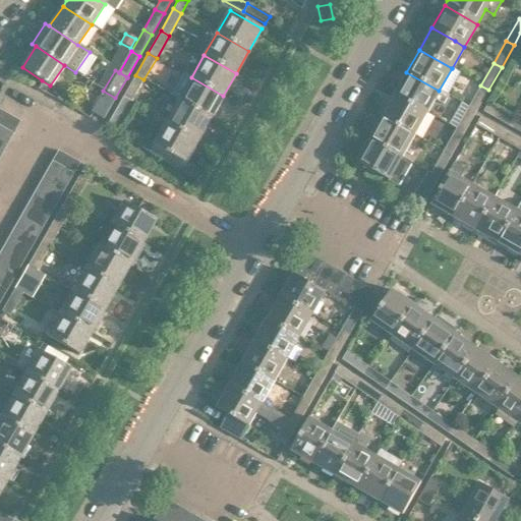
[(406,72),(394,95),(426,113),(433,100),(443,105),(448,96),(439,91),(406,72)]
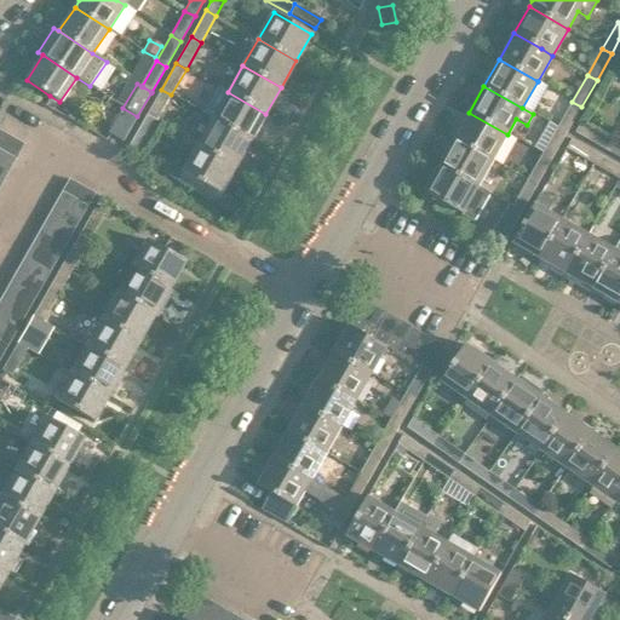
[(251,141),(265,114),(228,92),(219,87),(204,114),(212,119),(251,141)]
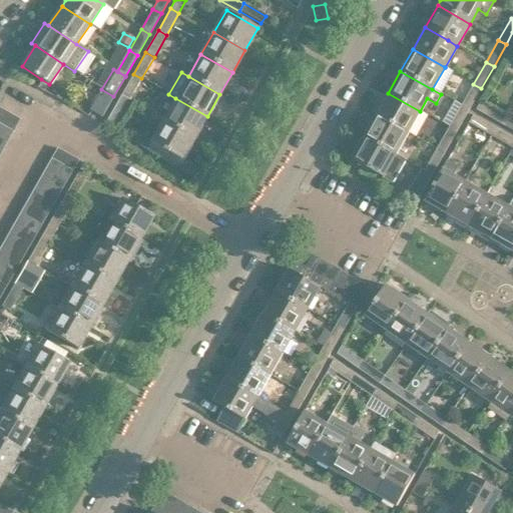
[(141,78),(133,74),(121,96),(129,100),(141,78)]
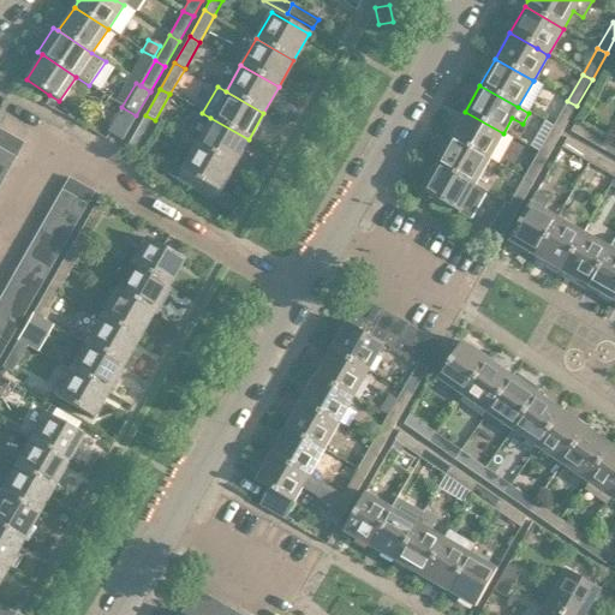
[(53,111),(59,101),(49,95),(43,105),(53,111)]
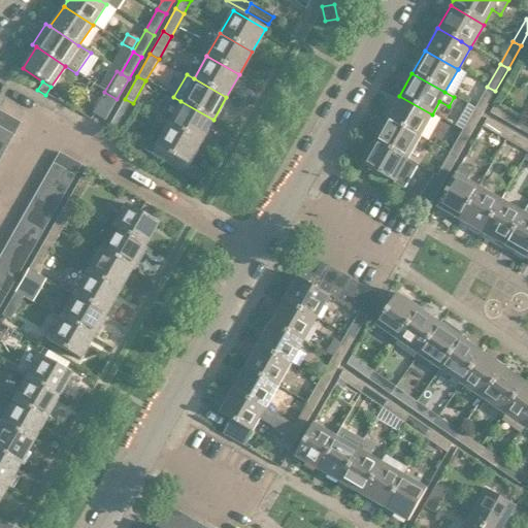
[(483,113),(495,91),(487,87),(474,108),(483,113)]
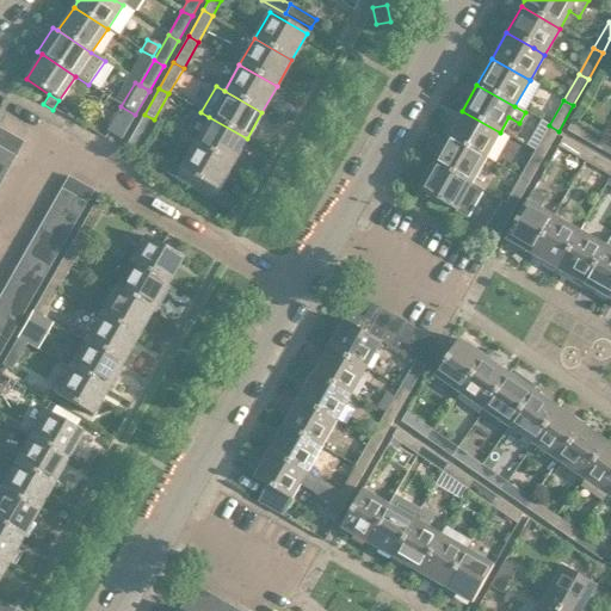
[(121,106),(106,133),(121,141),(135,115),(121,106)]
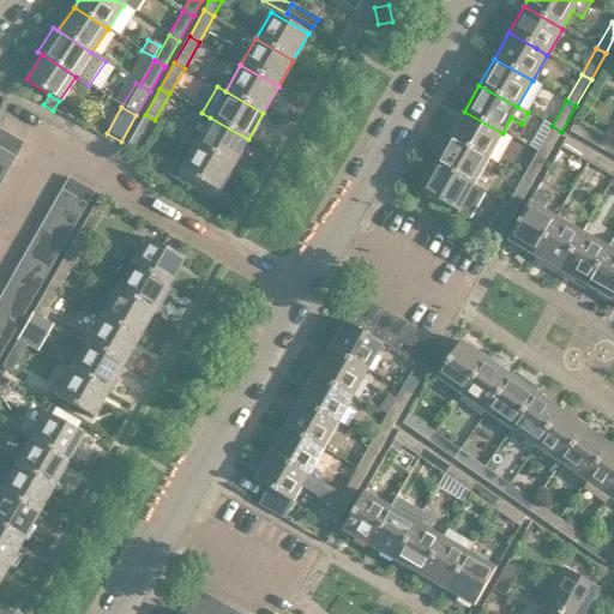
[(503,133),(464,112),(449,138),(487,160),(503,133)]
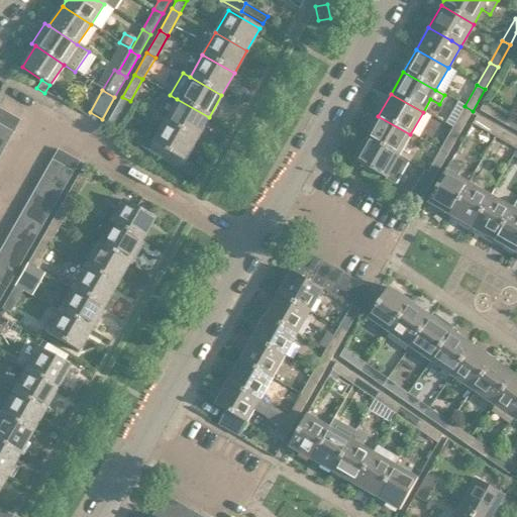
[(130,101),(122,97),(107,122),(120,129),(134,104),(130,101)]
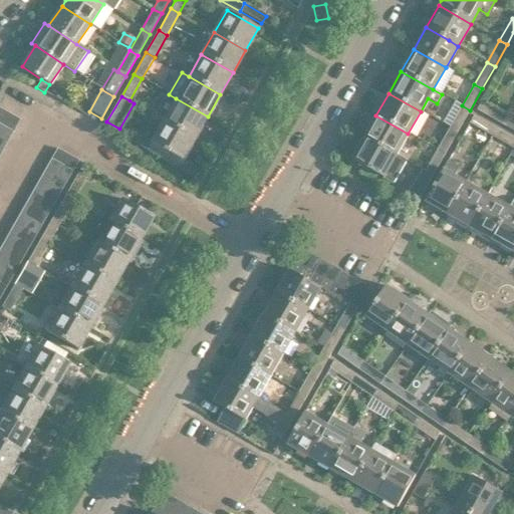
[(195,139),(208,116),(176,98),(164,120),(195,139)]
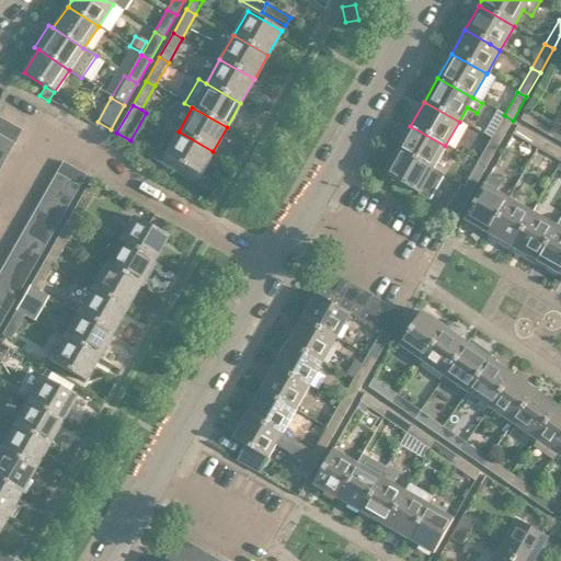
[(551,139),(557,130),(525,113),(519,121),(551,139)]
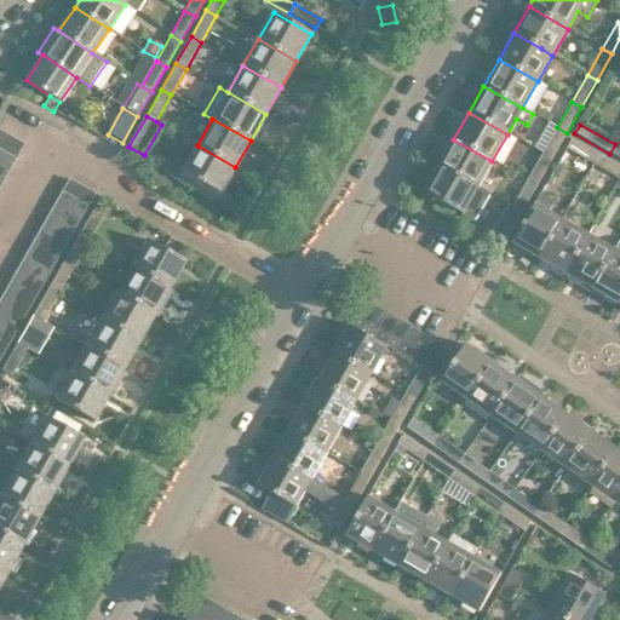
[(567,133),(557,127),(541,154),(551,160),(567,133)]
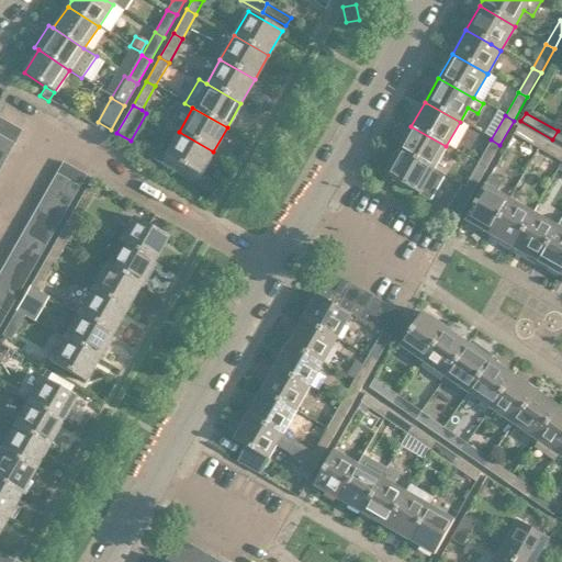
[(0,136),(12,144),(19,132),(0,121),(0,136)]
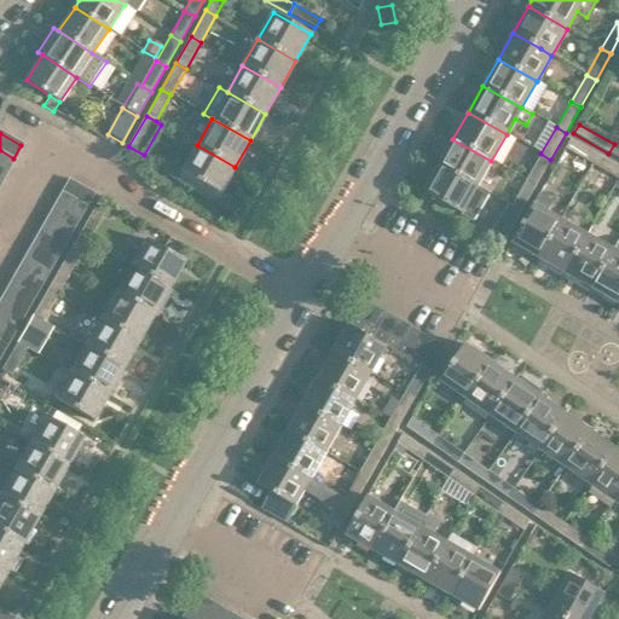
[(452,139),(438,166),(476,187),(491,161),(452,139)]
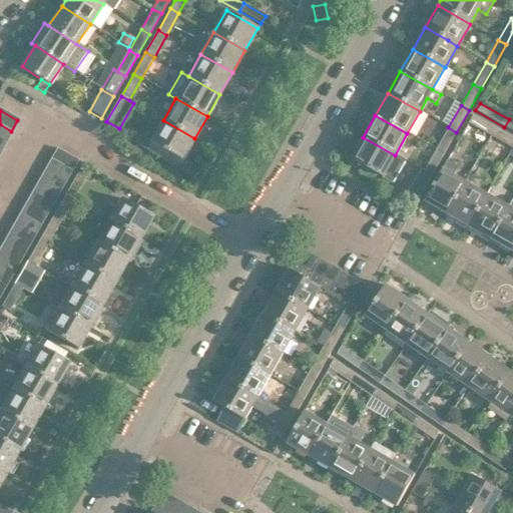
[(468,124),(480,131),(491,137),(496,129),(472,116),(468,124)]
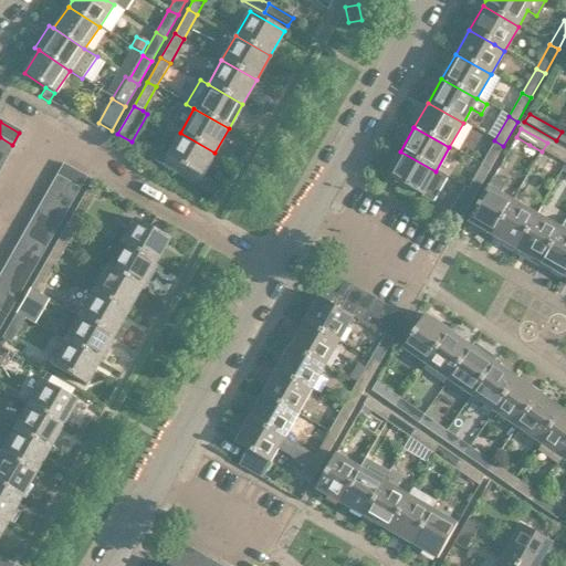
[(565,134),(562,132),(556,140),(565,146),(565,134)]
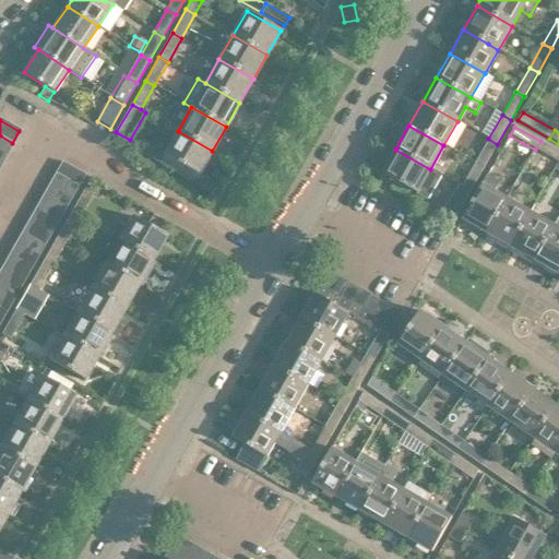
[(198,176),(212,151),(178,131),(164,156),(198,176)]
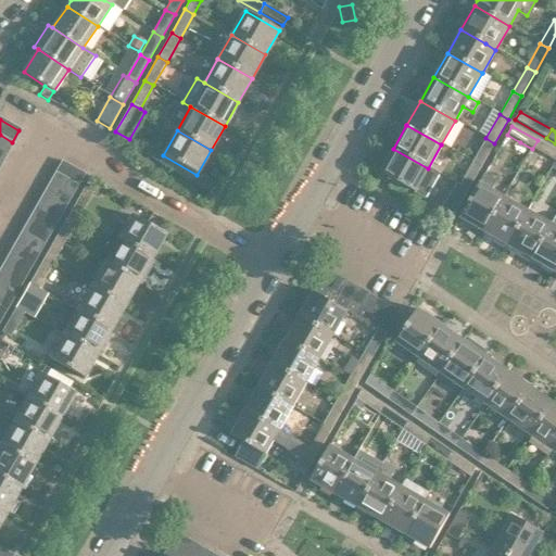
[(0,150),(5,153),(12,142),(0,135),(0,150)]
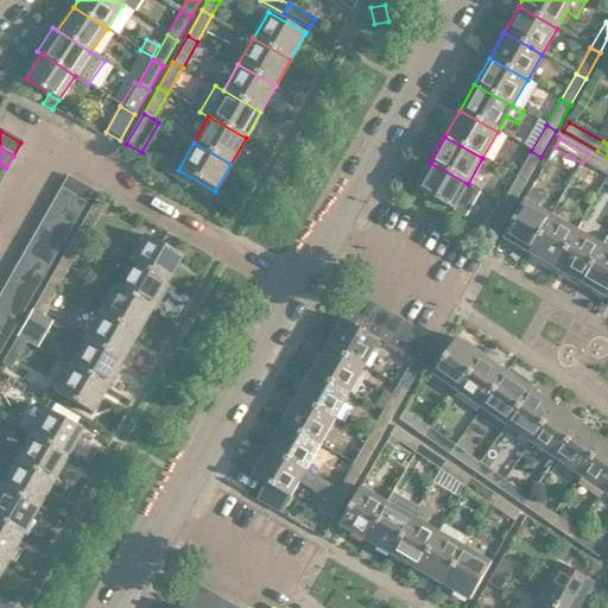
[(540,157),(531,151),(517,177),(525,182),(540,157)]
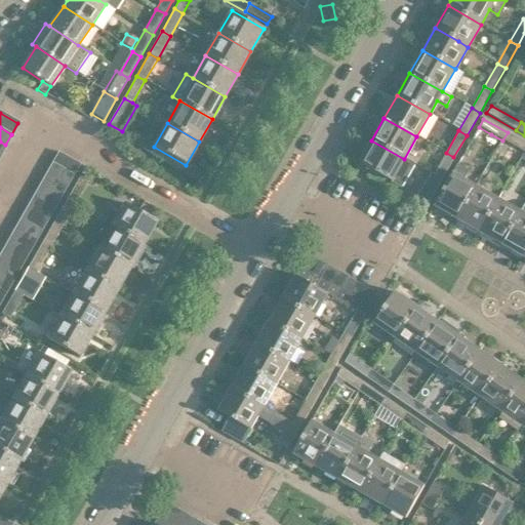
[(524,143),(508,132),(502,140),(524,154),(524,153),(524,143)]
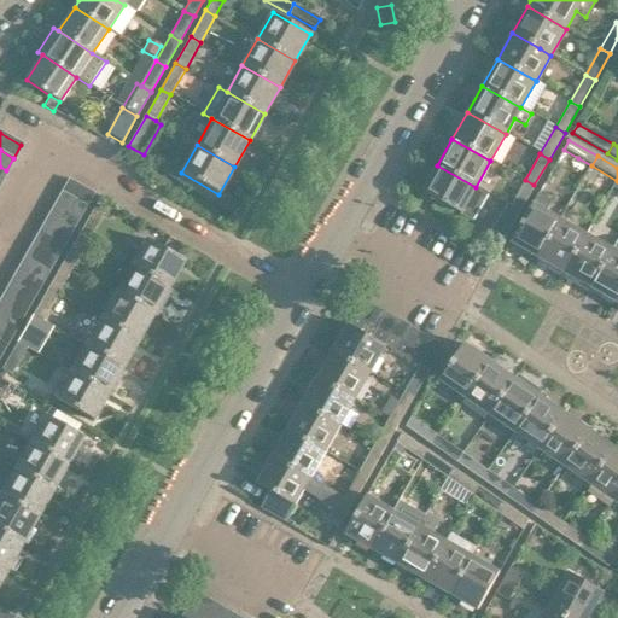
[(476,187),(437,165),(421,192),(472,221),(488,194),(476,187)]
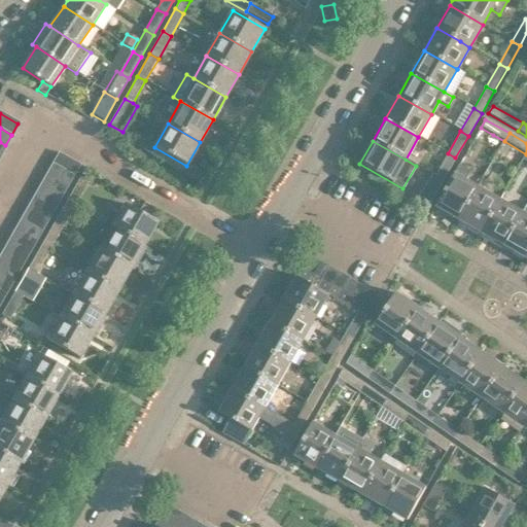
[(49,164),(71,176),(77,165),(56,152),(49,164)]
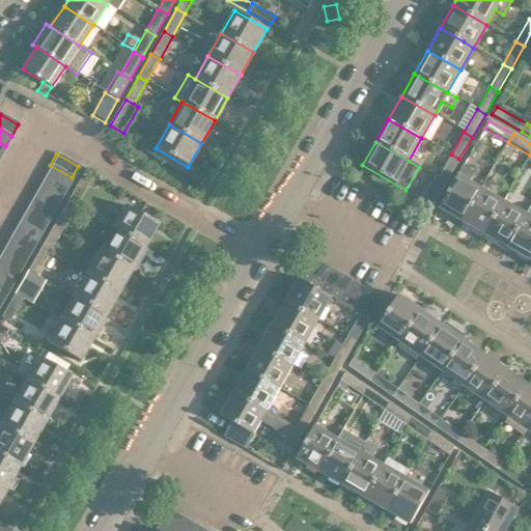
[(446,182),(458,159),(451,155),(439,177),(446,182)]
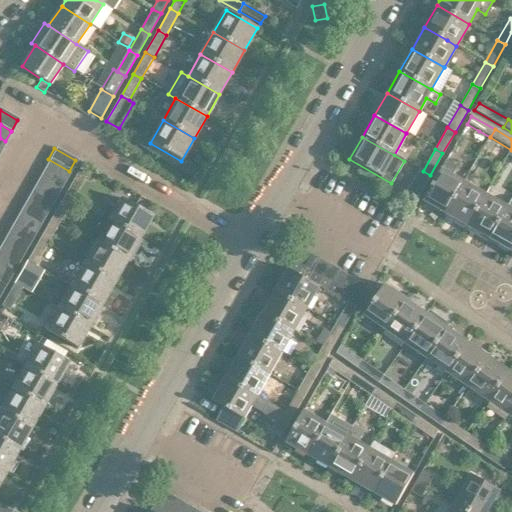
[(42,169),(63,181),(69,171),(48,159),(42,169)]
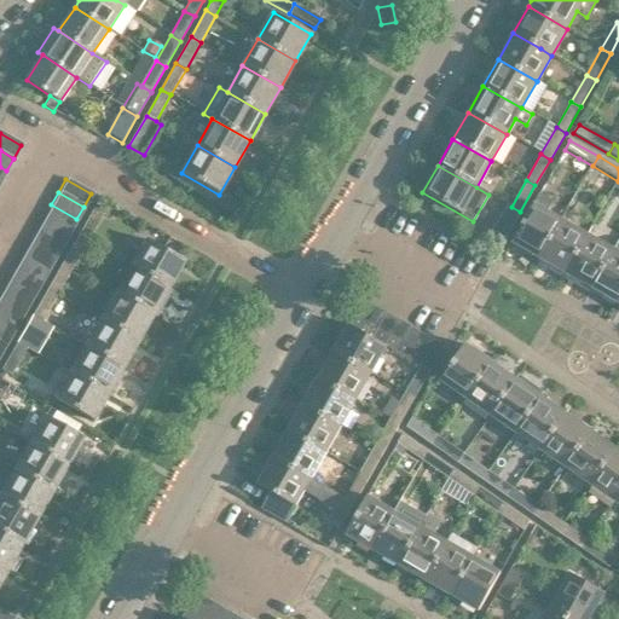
[(513,244),(539,260),(561,221),(545,213),(551,202),(541,196),(513,244)]
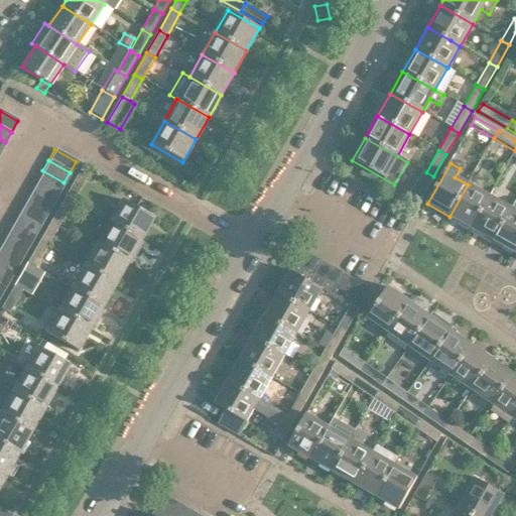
[(37,181),(58,194),(63,182),(42,170),(37,181)]
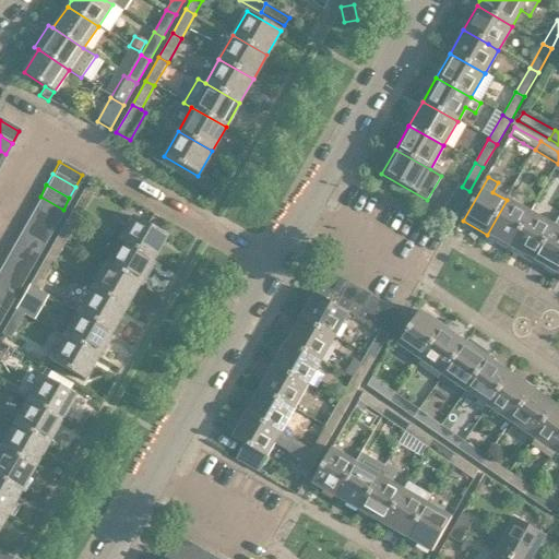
[(470,191),(462,187),(458,185),(443,210),(455,216),(470,191)]
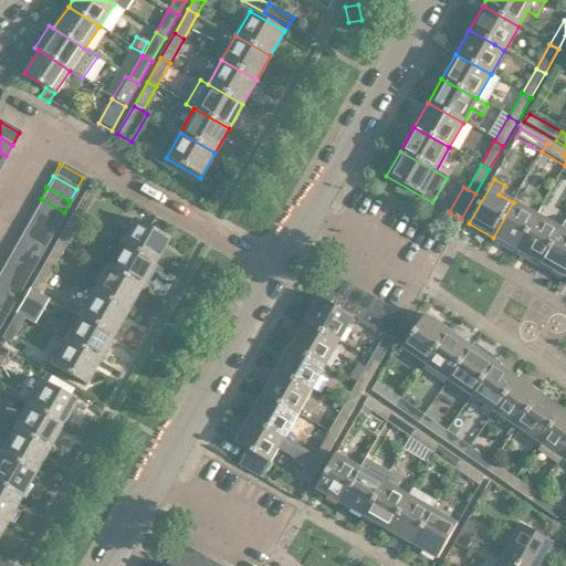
[(79,222),(92,198),(83,192),(70,217),(79,222)]
